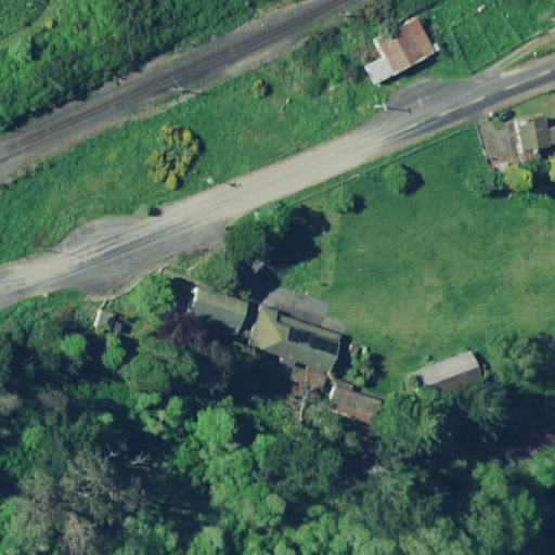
[(374,84),(439,49),(435,42),(429,44),(415,18),(374,40),(384,59),(365,67),(374,84)]
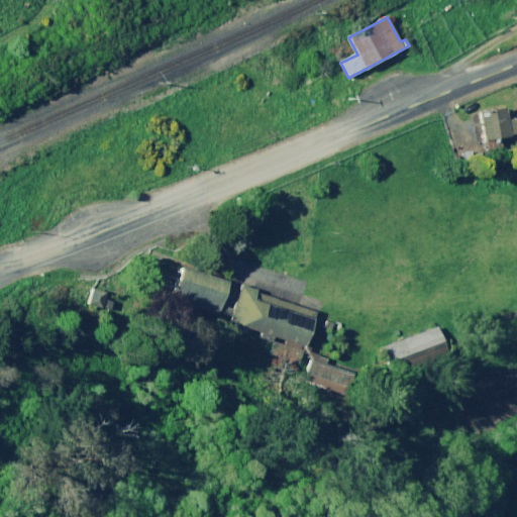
[(509,113),(506,105),(485,110),(486,113),(480,114),(486,142),(493,140),(494,144),(500,142),(499,138),(516,134),(516,126),(514,112),(509,113)]
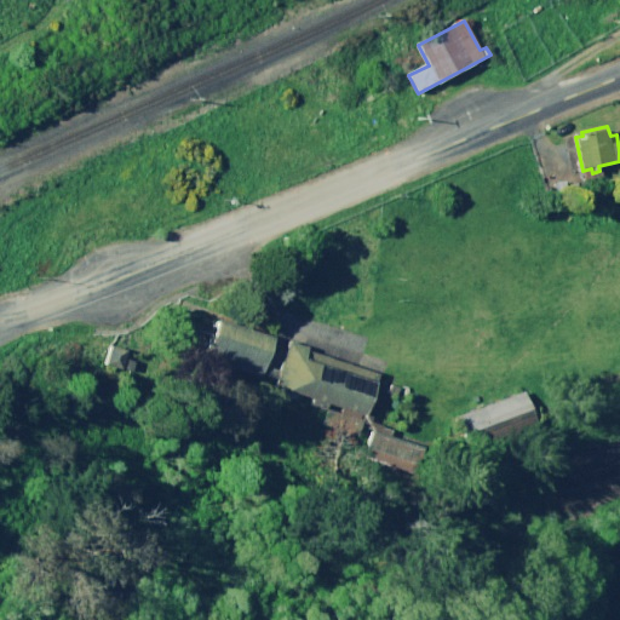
[(251,326),(195,311),(183,352),(239,368),(251,326)]
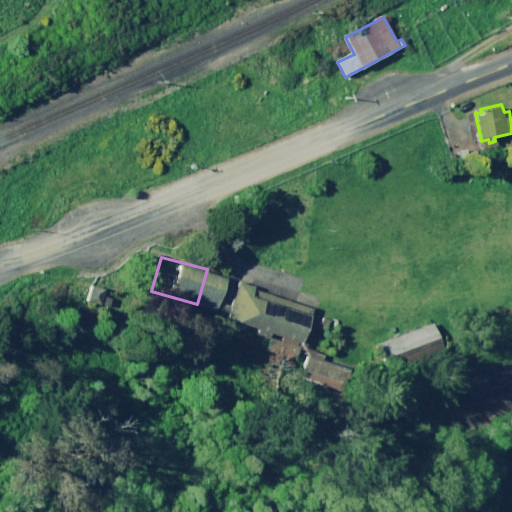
[(291,292),(219,271),(207,314),(279,334),(291,292)]
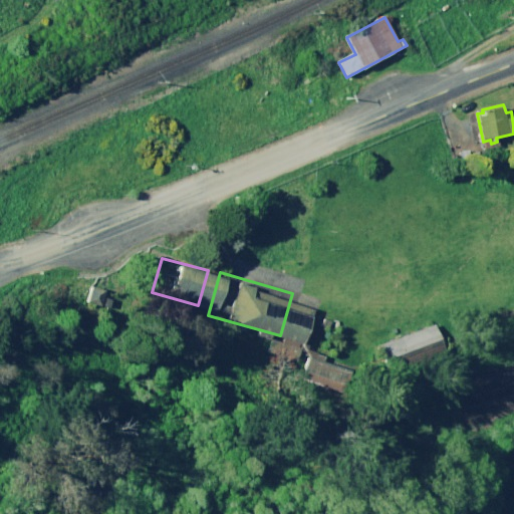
[(412,315),(355,336),(367,368),(424,348),(412,315)]
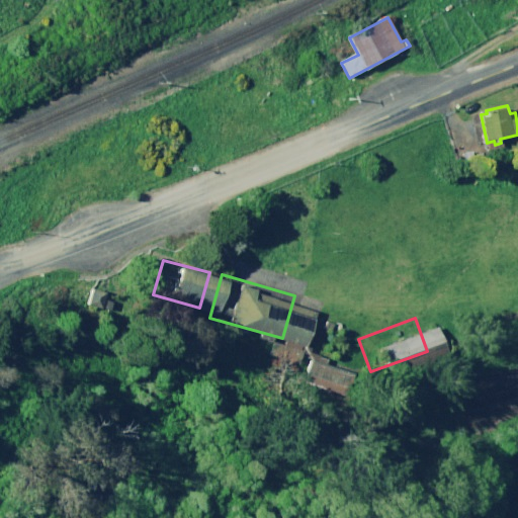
[(277,356),(282,338),(254,330),(249,348),(277,356)]
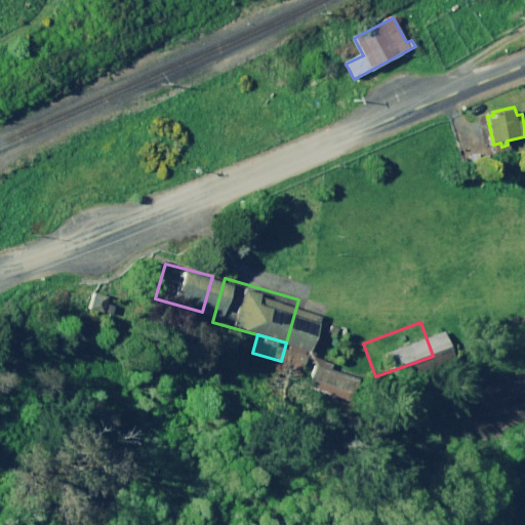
[(331,368),(291,357),(284,381),(324,393),(331,368)]
